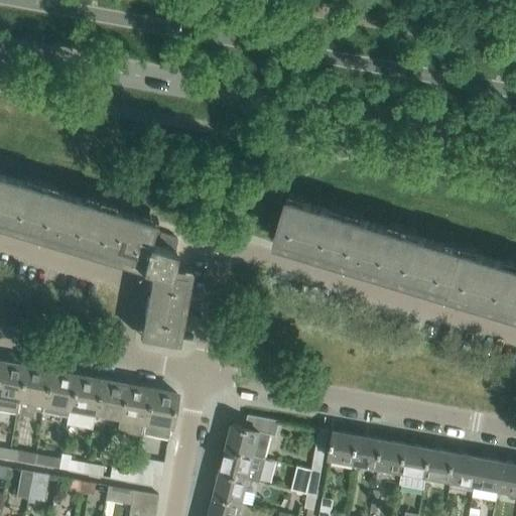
[(0,221),(11,225),(11,223),(40,231),(40,233),(69,242),(70,240),(98,248),(98,250),(127,259),(127,257),(141,261),(140,267),(151,270),(139,337),(173,344),(185,275),(171,272),(174,252),(155,246),(159,235),(151,232),(154,221),(155,220),(0,173),(0,221)]
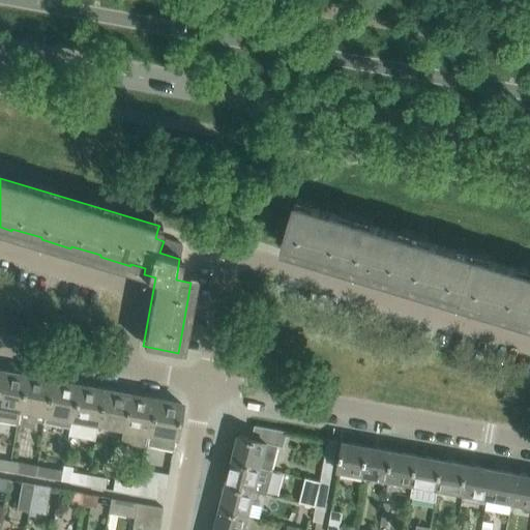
[(529,271),(296,201),(283,244),(298,248),(298,251),(327,260),(328,258),(357,266),(357,268),(386,277),(387,275),(416,285),(416,287),(445,295),(446,293),(476,302),(475,304),(505,314),(506,312),(529,318),(529,271)]
